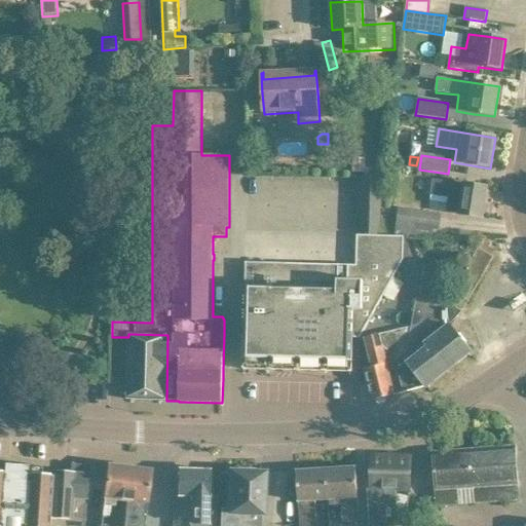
[(352,157),(352,173),(366,173),(366,157),(352,157)]
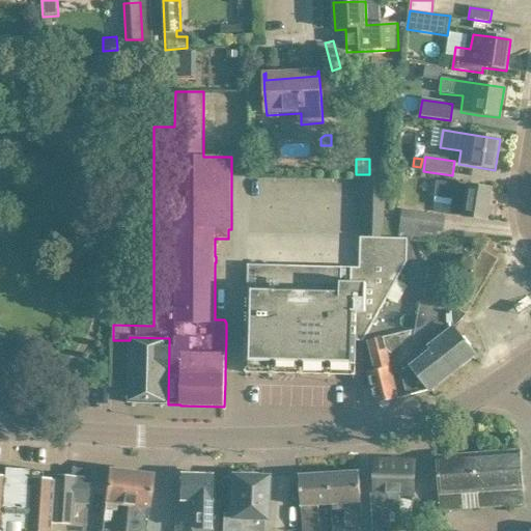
[(361,178),(360,238),(382,239),(388,178),(361,178)]
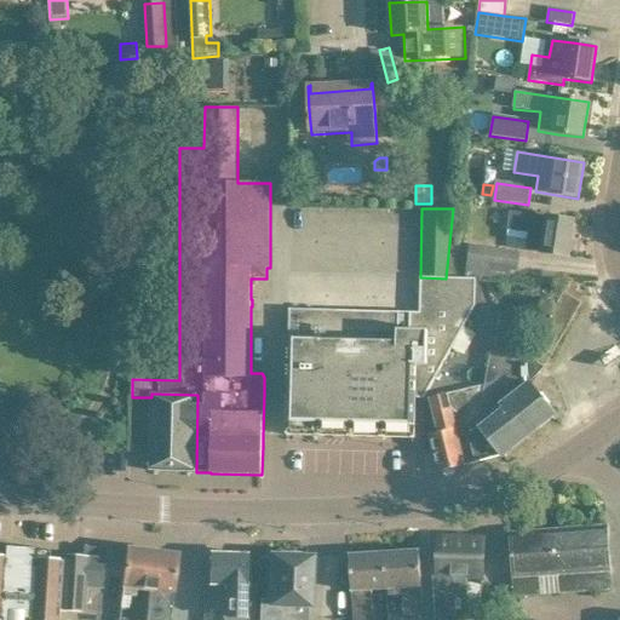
[(529,252),(569,258),(575,222),(511,212),(509,230),(529,234),(527,248),(529,252)]
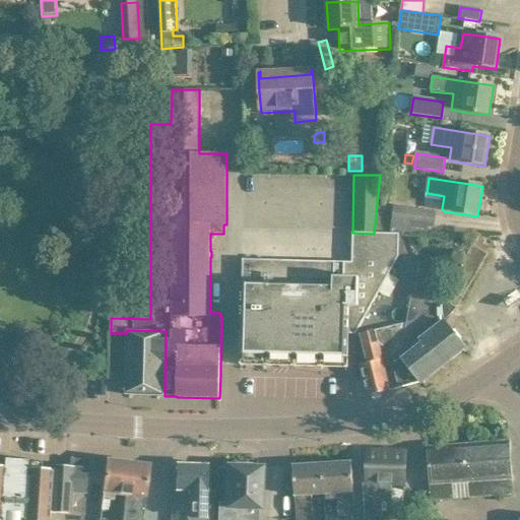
[(392,221),(404,223),(434,228),(436,213),(394,208),(392,221)]
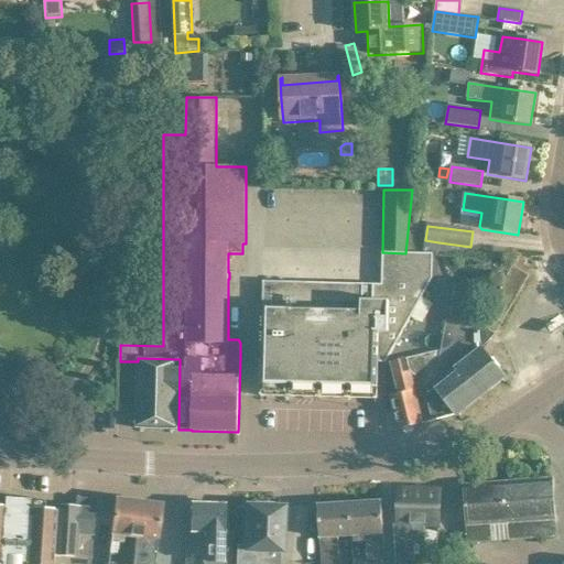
[(261,368),(260,397),(378,400),(378,370),(378,364),(378,351),(391,351),(384,364),(386,364),(432,279),(433,253),(405,253),(382,252),(382,285),(263,282),(262,328),(261,368)]
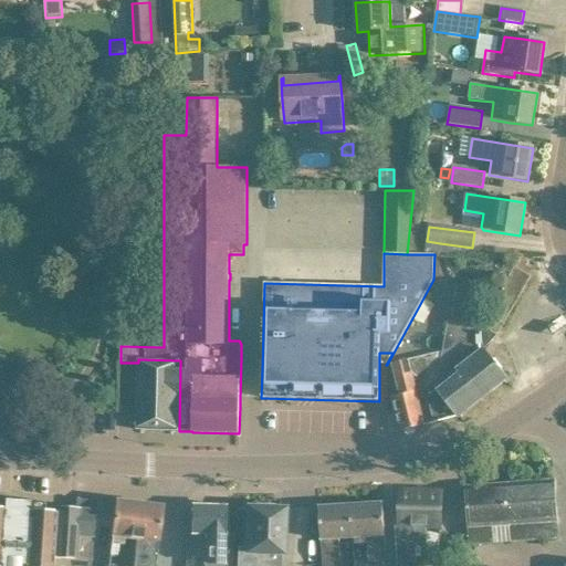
[(557,342),(565,336),(565,328),(545,295),(509,318),(505,314),(480,329),(483,335),(448,358),(472,396),(484,388),(489,395),(504,385),(506,387),(546,360),(545,358),(561,348),(557,342)]
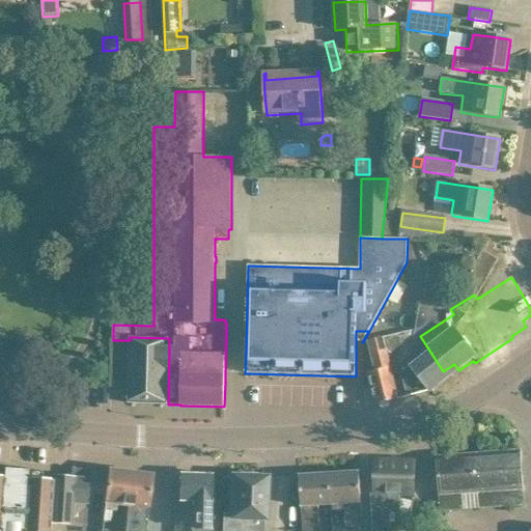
[(375,404),(408,396),(400,364),(411,355),(415,331),(369,341),(376,371),(368,373),(375,404)]
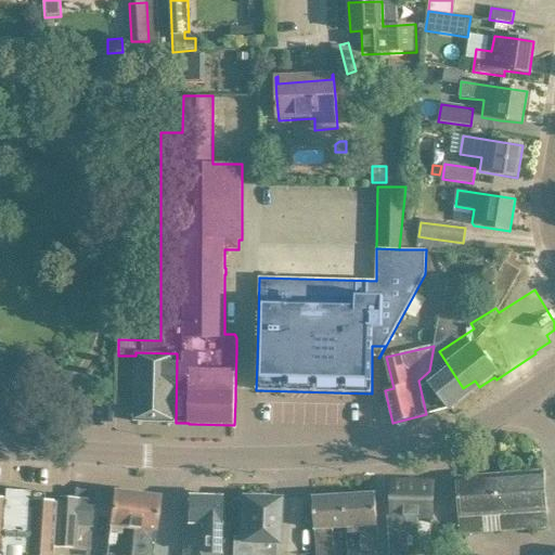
[(134,405),(133,422),(134,422),(173,423),(176,423),(177,353),(136,352),(136,356),(134,400),(134,405)]
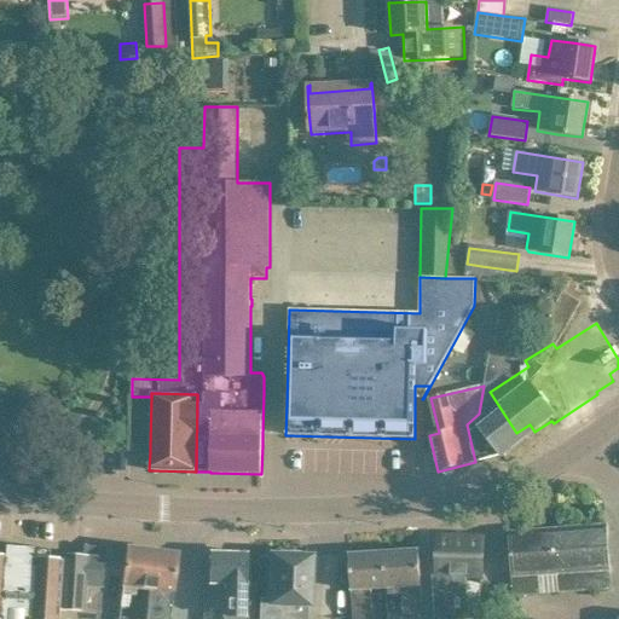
[(611,590),(607,526),(510,533),(514,596),(611,590)]
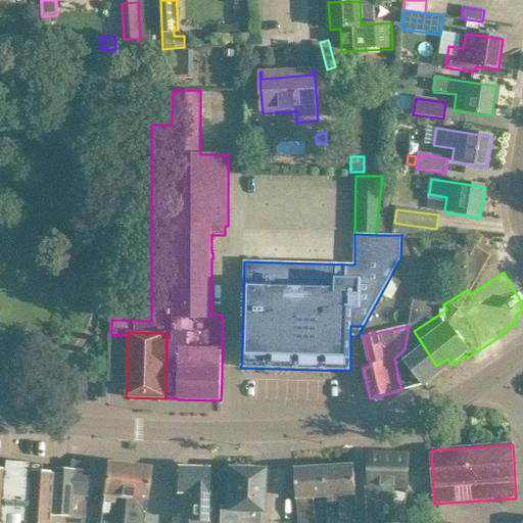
[(369,479),(365,479),(367,520),(379,519),(378,501),(394,500),(393,487),(408,488),(409,456),(370,455),(369,479)]
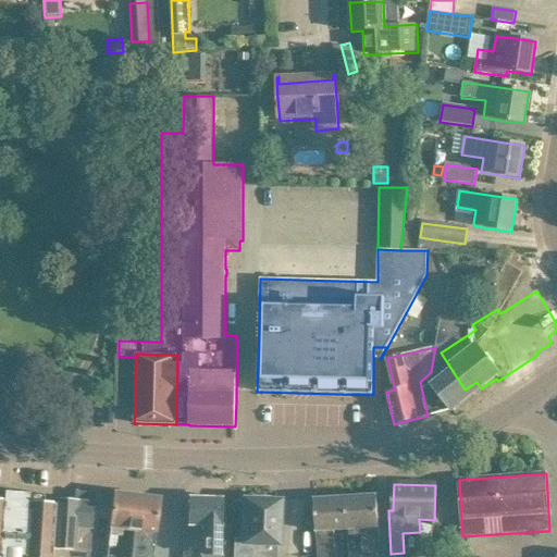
[(151,556),(156,520),(159,499),(114,493),(108,547),(114,548),(115,536),(121,536),(122,531),(134,532),(131,556),(151,556)]
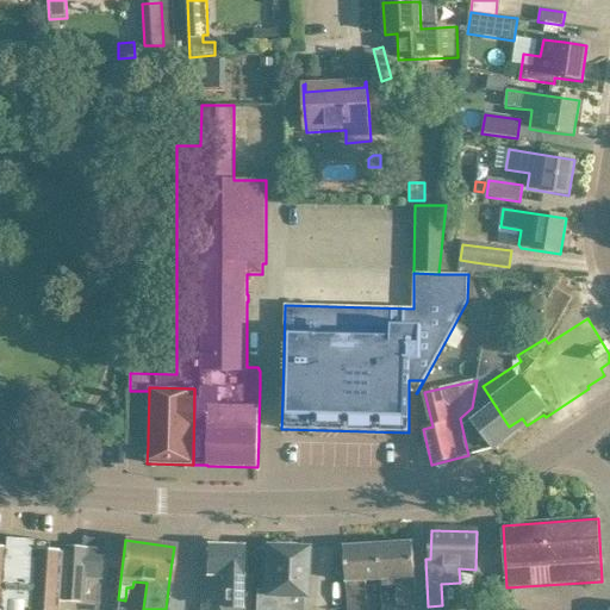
[(58,554),(55,609),(97,609),(101,542),(83,541),(82,549),(60,548),(58,554)]
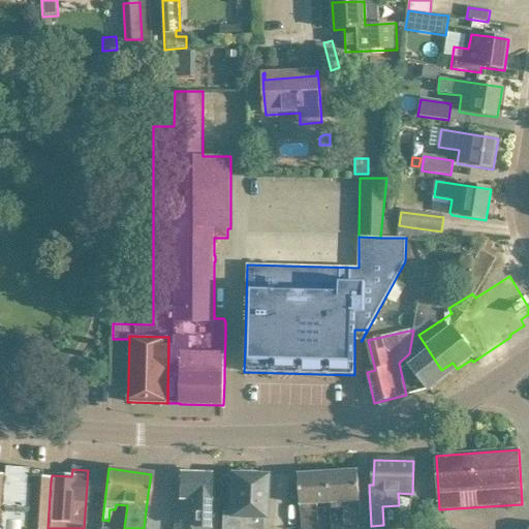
[(359,471),(329,473),(331,503),(344,503),(345,526),(362,525),(359,471)]
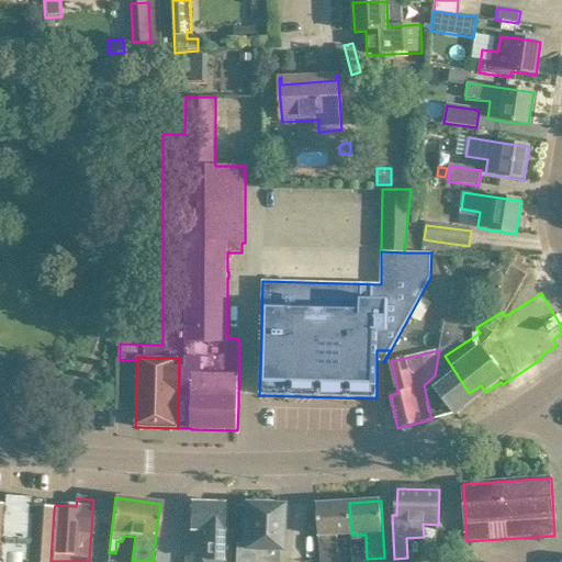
[(223,504),(190,503),(189,530),(204,531),(203,561),(221,561),(222,526),(223,504)]
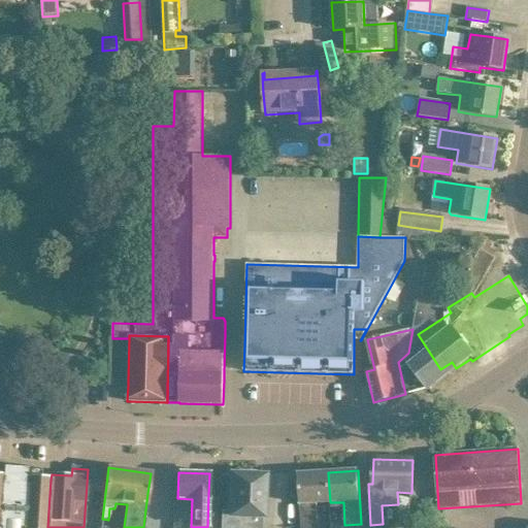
[(330,502),(328,472),(298,474),(301,527),(317,527),(318,526),(320,526),(318,503),(330,502)]
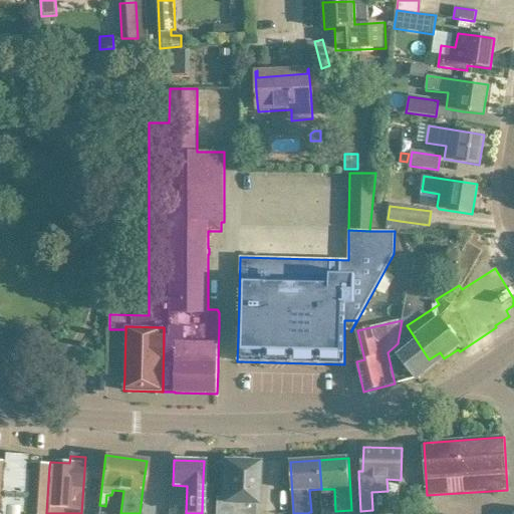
[(46,513),(49,467),(47,467),(47,465),(38,465),(38,467),(29,466),(29,464),(27,464),(27,465),(19,465),(18,469),(9,468),(9,464),(1,463),(1,462),(0,462),(0,513),(46,513)]
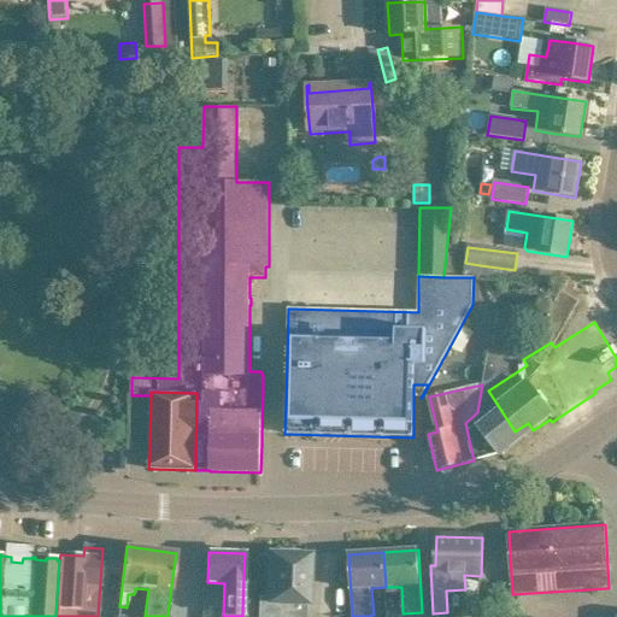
[(304,606),(305,556),(268,554),(266,595),(259,595),(258,616),(282,616),(283,611),(285,605),(304,606)]
